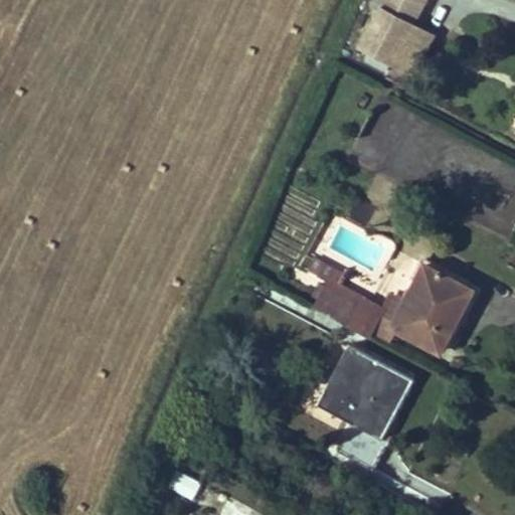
[(390,64),(391,65),(412,23),(424,0),(382,0),(378,10),(358,47),(368,53),(390,64)]
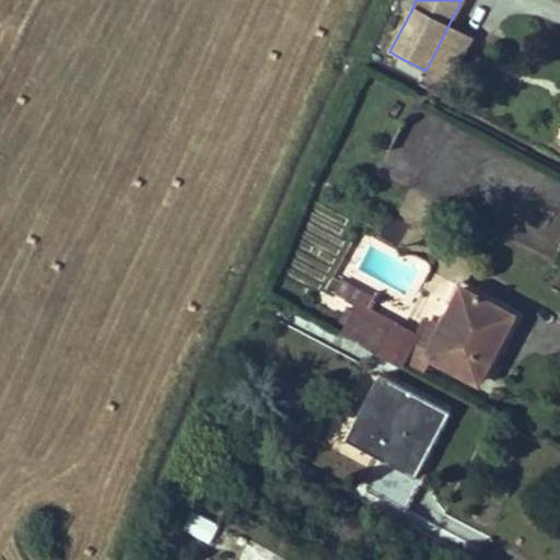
[(411,11),(416,0),(405,0),(403,6),(411,11)]
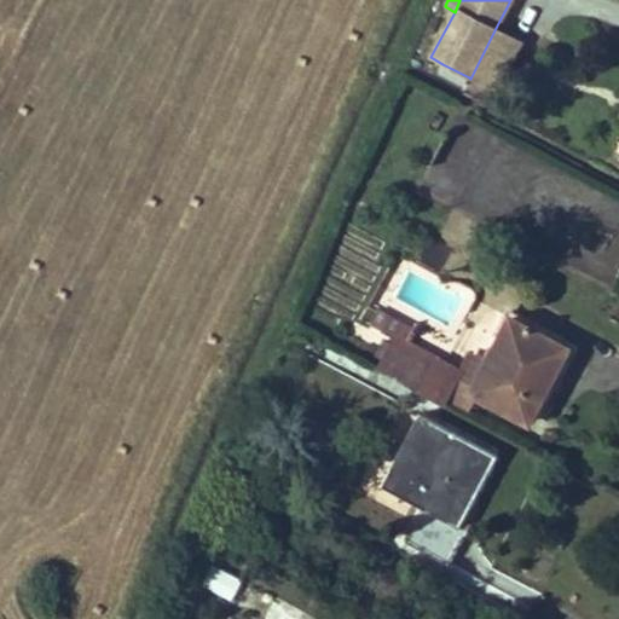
[(521,41),(496,28),(470,79),(496,91),(521,41)]
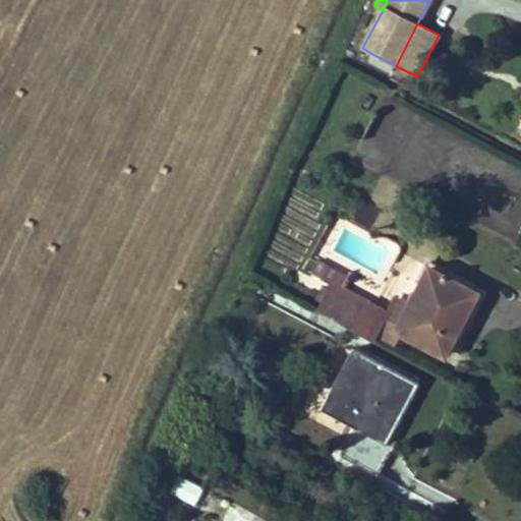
[(395,65),(372,54),(368,61),(391,72),(395,65)]
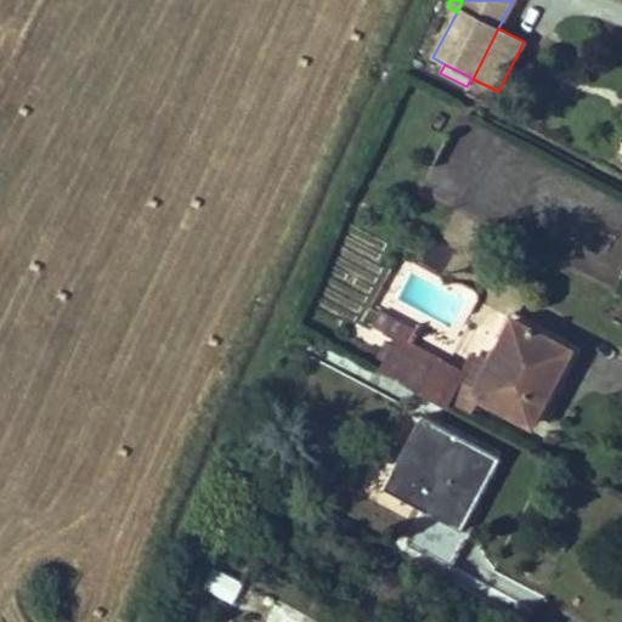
[(414,329),(379,312),(373,326),(397,339),(394,345),(386,341),(378,356),(386,361),(380,373),(445,407),(446,402),(461,371),(410,344),(414,329)]
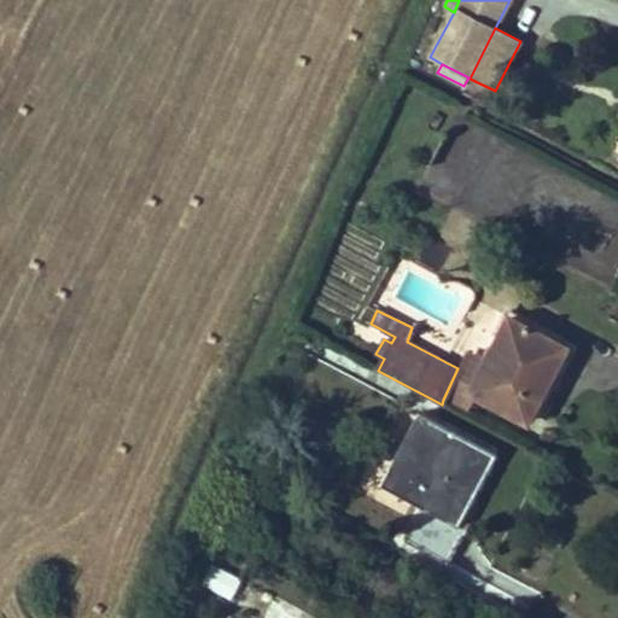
[(468,390),(477,395),(528,421),(567,347),(508,315),(488,355),(468,390)]
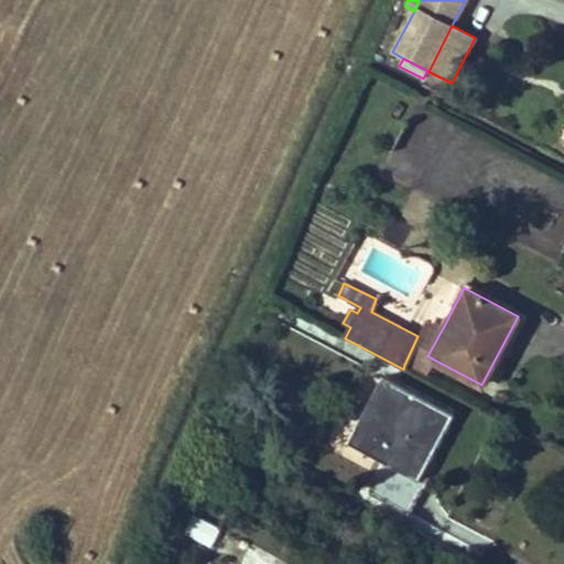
[(426,321),(418,336),(404,365),(427,375),(435,360),(427,356),(445,324),(426,321)]
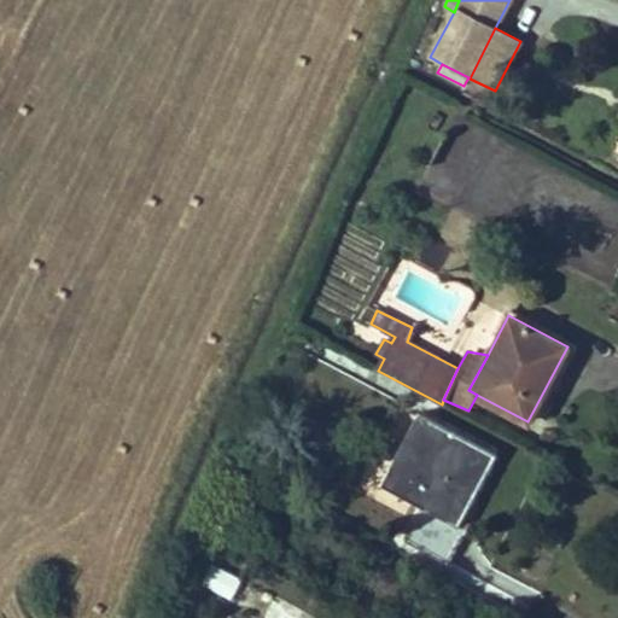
[(418,413),(388,471),(429,495),(421,507),(459,526),(497,454),(418,413)]
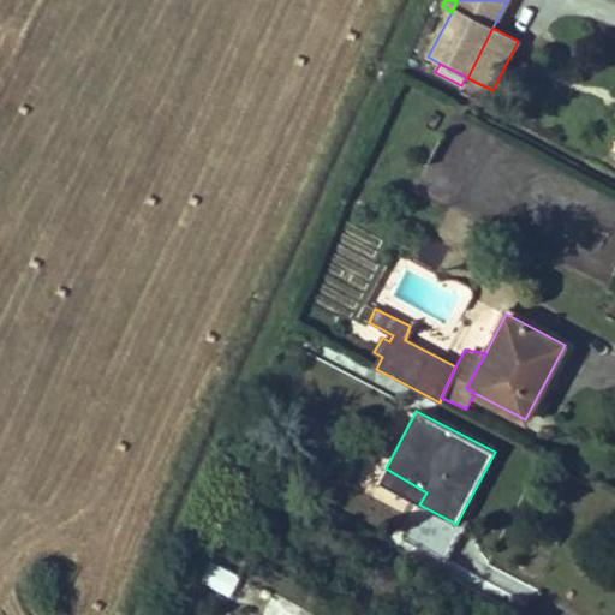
[(386,469),(378,483),(419,505),(427,493),(386,469)]
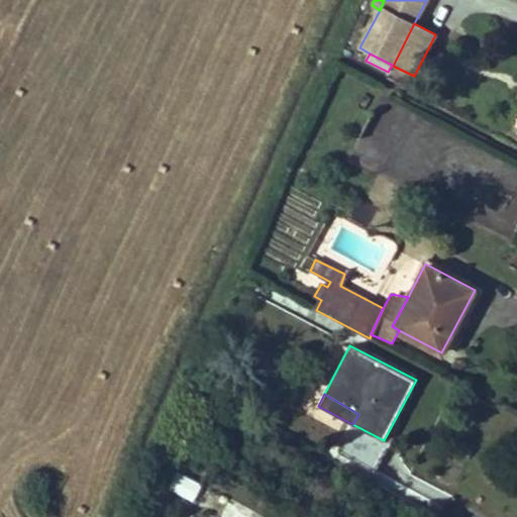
[(384,440),(352,424),(336,452),(375,473),(390,443),(384,440)]
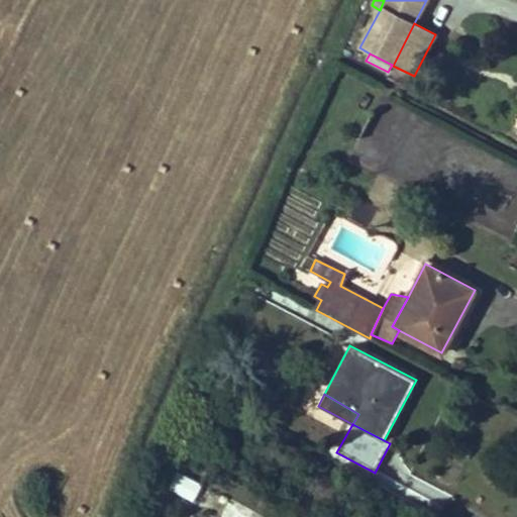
[(192,478),(168,466),(159,482),(183,495),(192,478)]
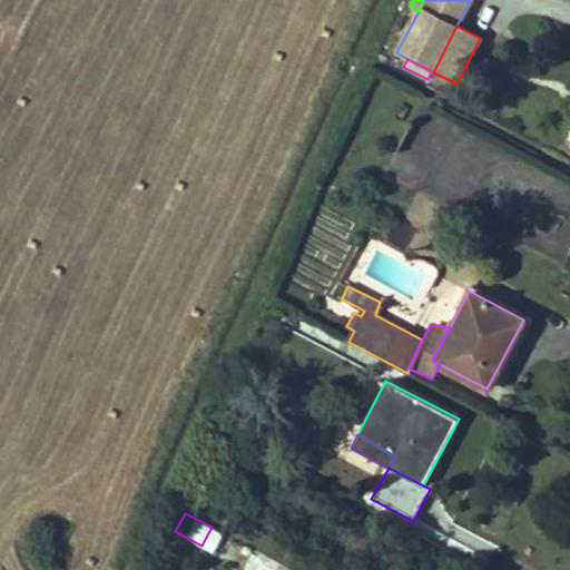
All buildings are outlined.
